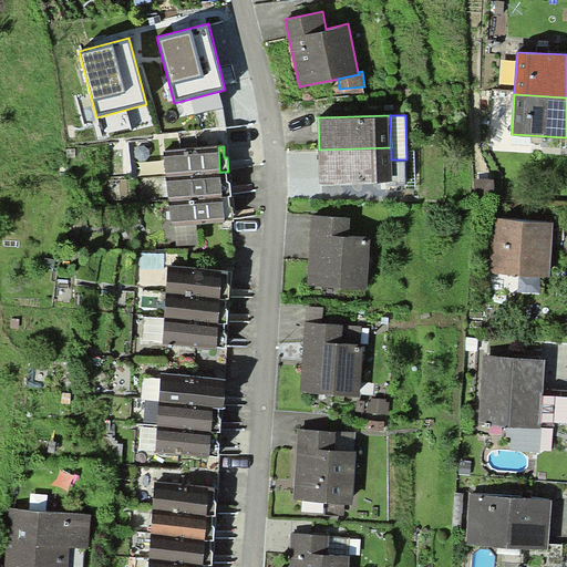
[(218,147),(164,152),(166,174),(219,168),(218,147)]
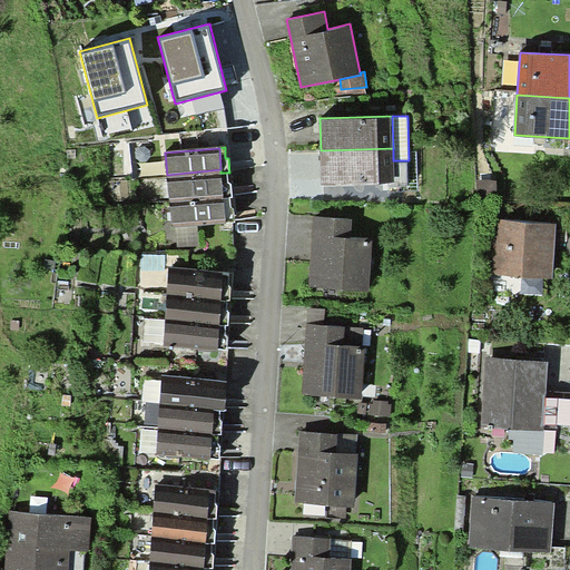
[(393,148),(321,150),(322,185),(394,184),(393,160),(393,148)]
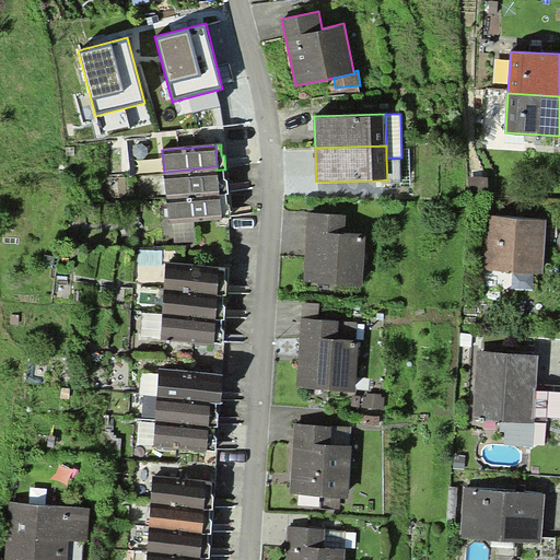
[(217,170),(217,166),(164,172),(166,196),(219,191),(217,170)]
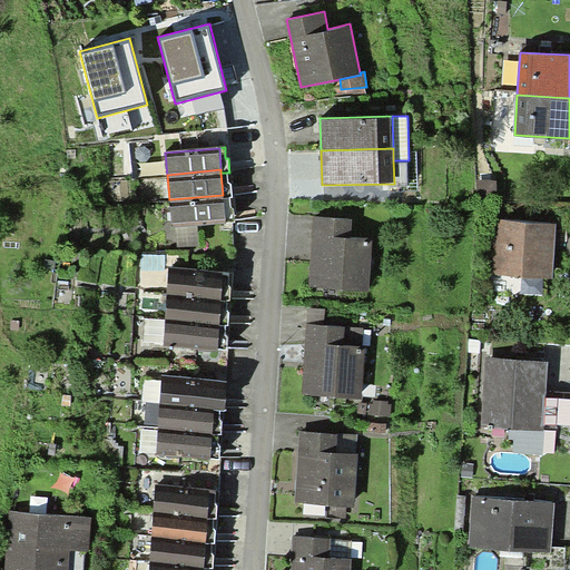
[(227,173),(220,173),(223,195),(223,198),(231,197),(233,197),(232,184),(228,184),(227,173)]
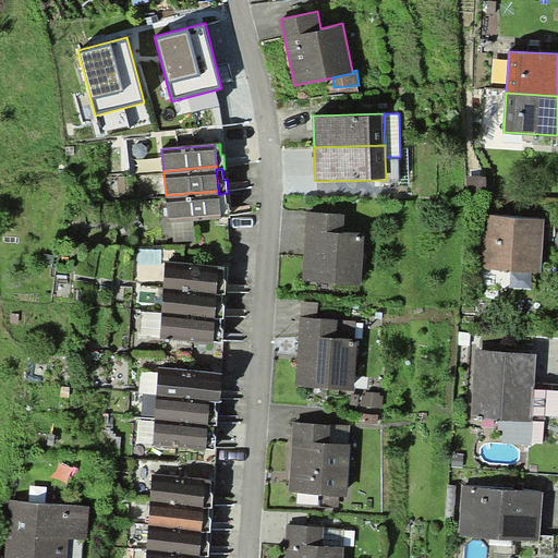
[(486,195),(485,176),(468,176),(469,196),(486,195)]
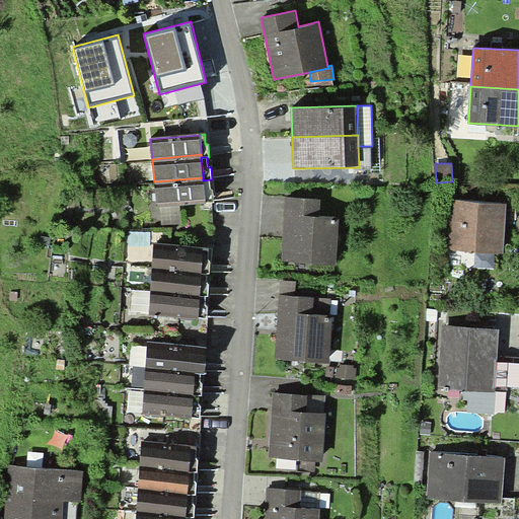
[(203,177),(154,181),(157,208),(160,207),(179,205),(205,203),(203,180),(203,177)]
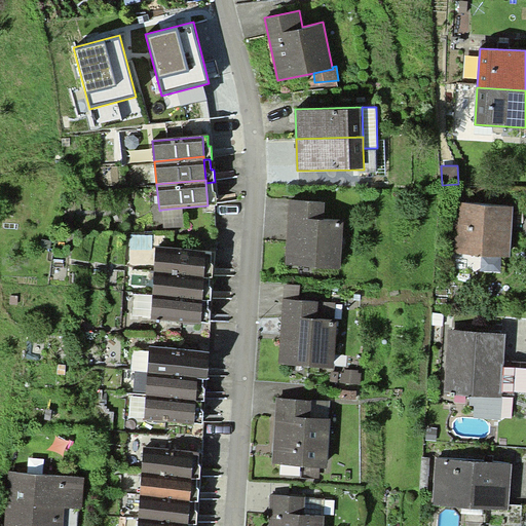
[(213,191),(213,182),(205,183),(208,205),(217,204),(216,191),(213,191)]
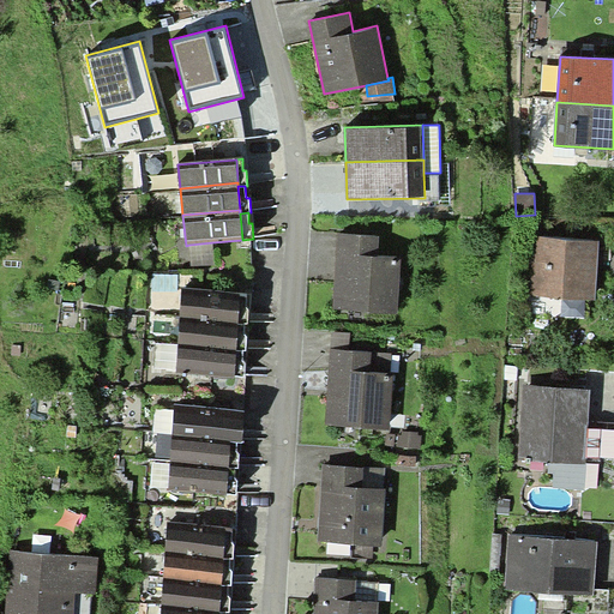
[(380,236),(338,234),(333,309),(398,313),(401,258),(379,257),(380,236)]
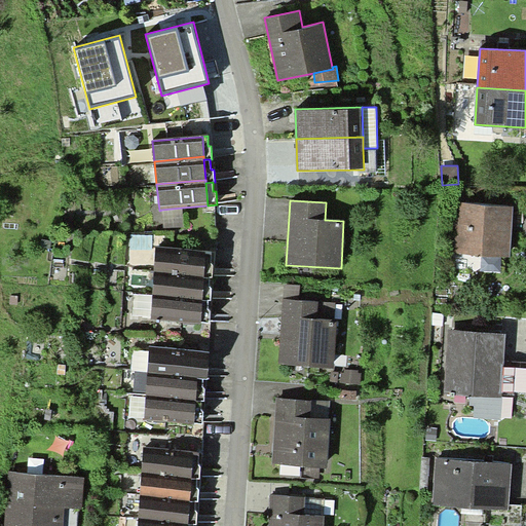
[(514,205),(458,201),(454,253),(482,255),(481,270),(500,271),(501,256),(511,257),(514,205)]
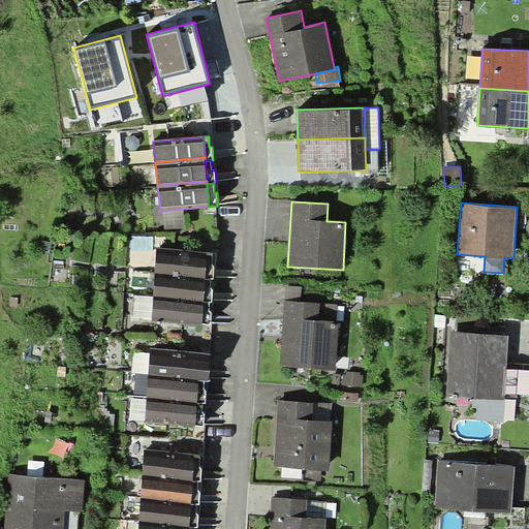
[(183,209),(163,211),(164,229),(185,228),(183,209)]
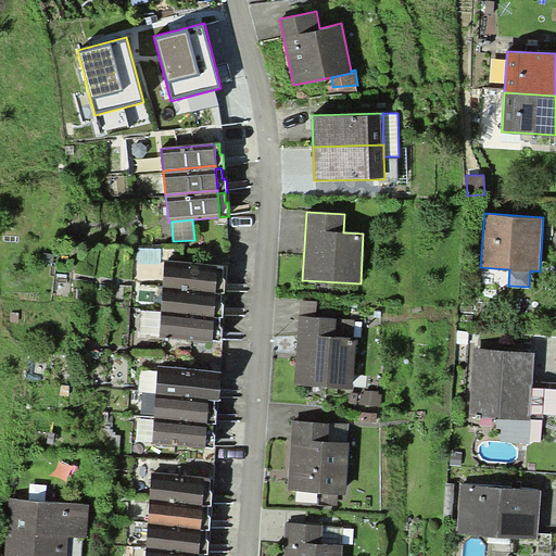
[(163,289),(215,292),(217,266),(217,264),(165,261),(163,289)]
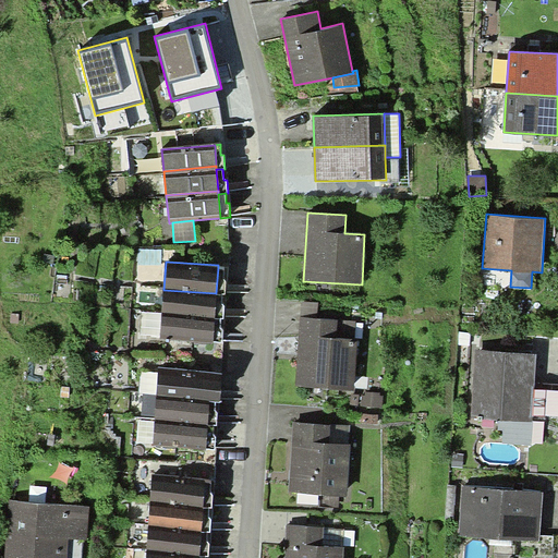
[(225,267),(218,267),(216,293),(222,294),(225,294),(226,280),(223,280),(225,267)]
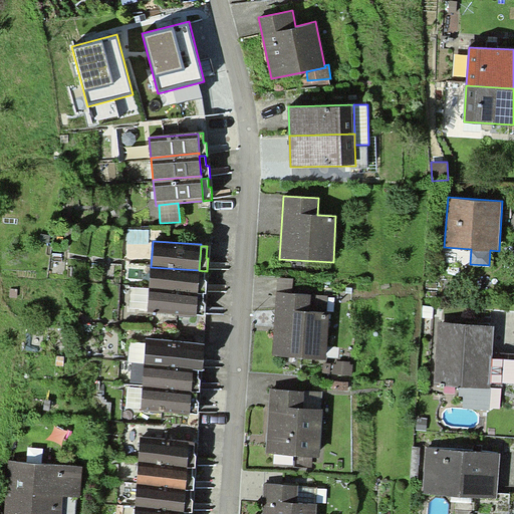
[(198,293),(199,270),(151,267),(149,289),(198,293)]
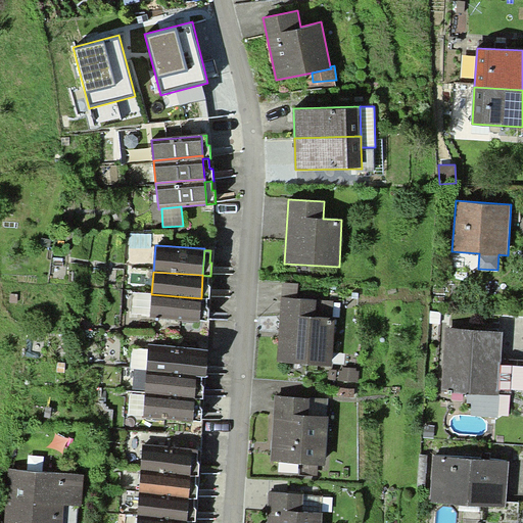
[(208,276),(202,275),(201,298),(207,298),(209,298),(210,287),(207,287),(208,276)]
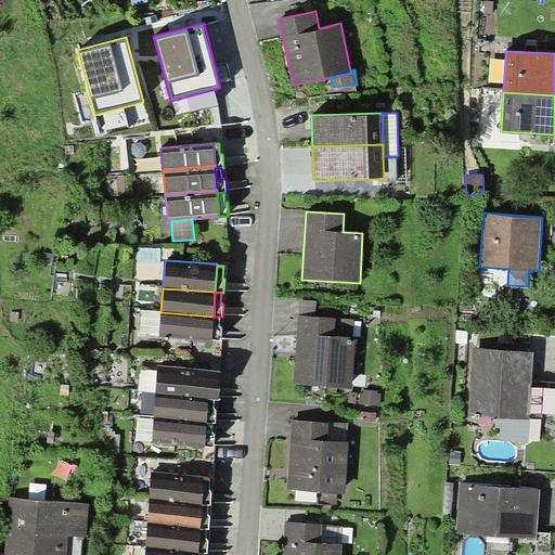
[(300,300),(299,315),(317,317),(318,300),(300,300)]
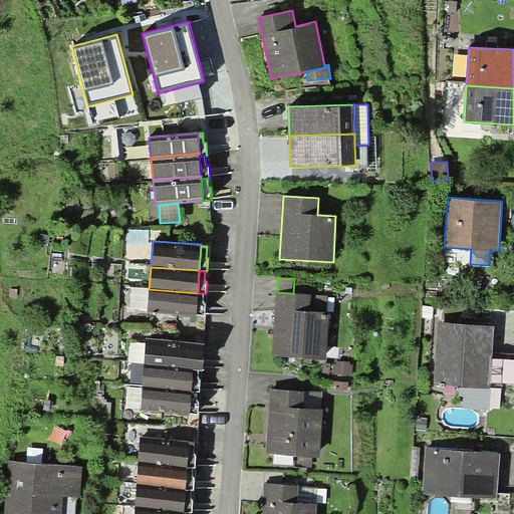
[(148,309),(149,289),(131,288),(129,308),(148,309)]
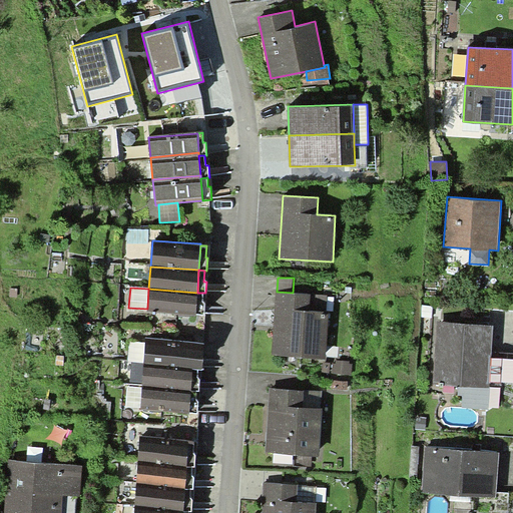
[(195,314),(197,293),(148,289),(147,309),(147,312),(195,316),(195,314)]
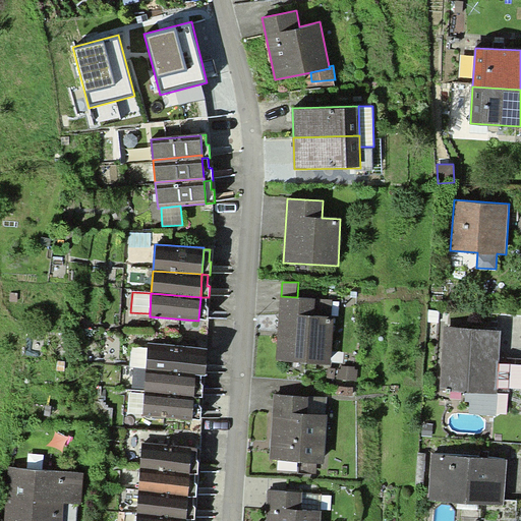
[(297,297),(281,296),(277,361),(332,364),(335,316),(332,316),(333,299),(297,297)]
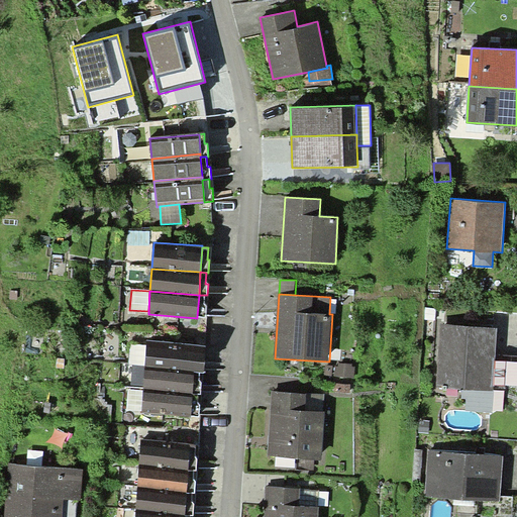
[(205,295),(199,295),(197,316),(206,317),(207,306),(204,305),(205,295)]
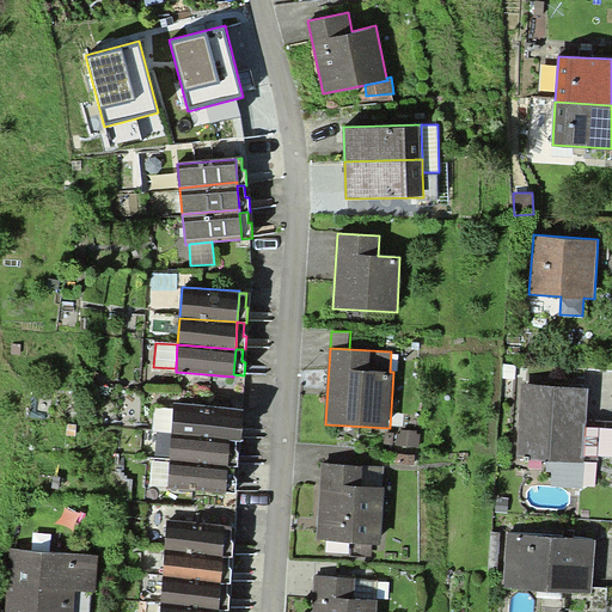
[(589,389),(524,383),(518,458),(548,460),(583,463),(589,389)]
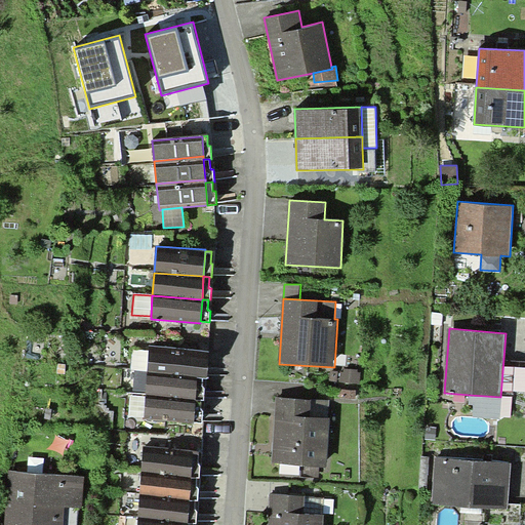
[(203,376),(207,376),(209,351),(150,346),(149,351),(148,370),(148,372),(198,376),(203,376)]
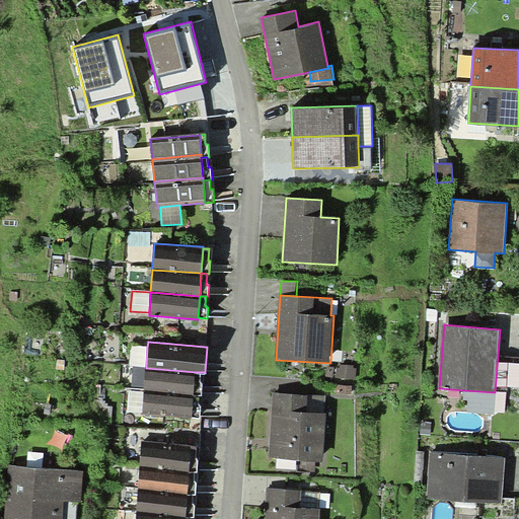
[(146,366),(147,347),(131,346),(130,365),(133,365),(146,366)]
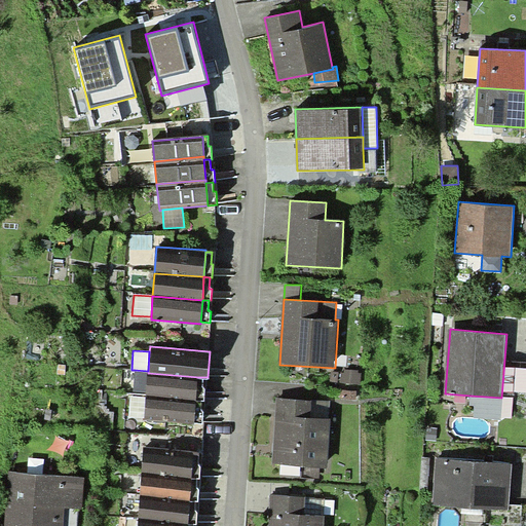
[(341,372),(341,382),(361,384),(362,372),(359,372),(359,370),(345,369),(344,372),(341,372)]
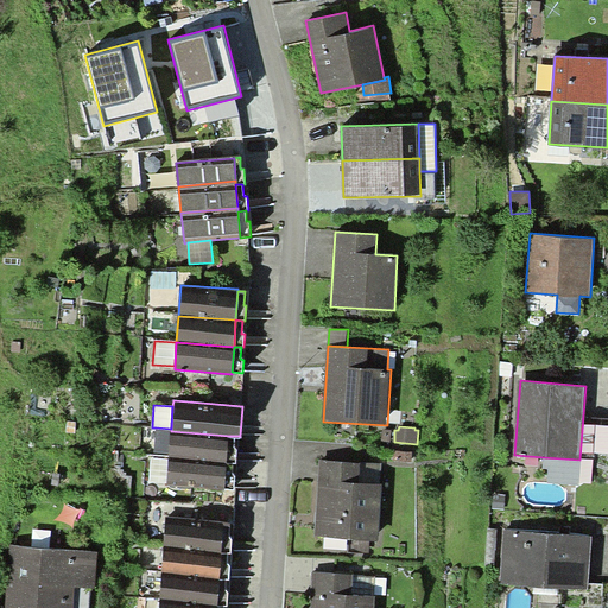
[(171,429),(156,428),(154,453),(169,454),(171,431),(171,429)]
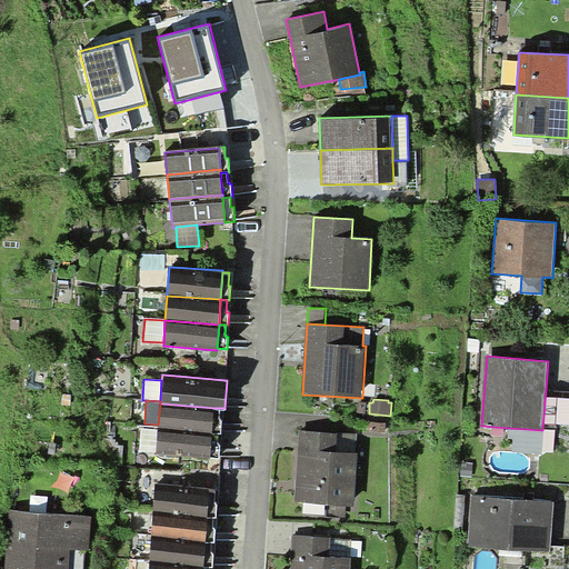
[(215,408),(160,403),(158,425),(158,429),(212,433),(215,408)]
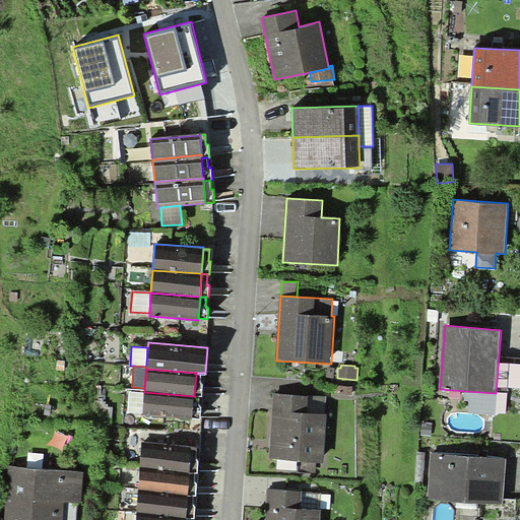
[(200,384),(201,373),(196,373),(194,396),(199,396),(201,396),(202,385),(200,384)]
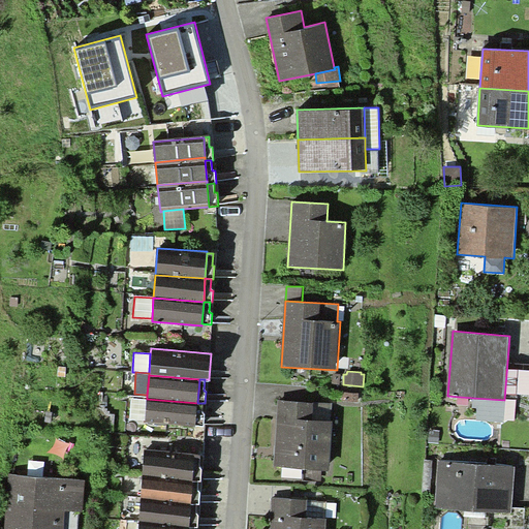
[(359,393),(344,393),(344,401),(358,402),(359,393)]
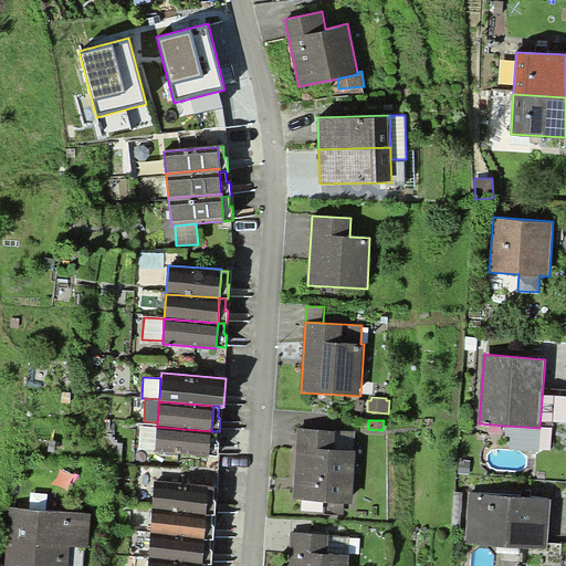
[(155,450),(157,427),(140,426),(139,449),(155,450)]
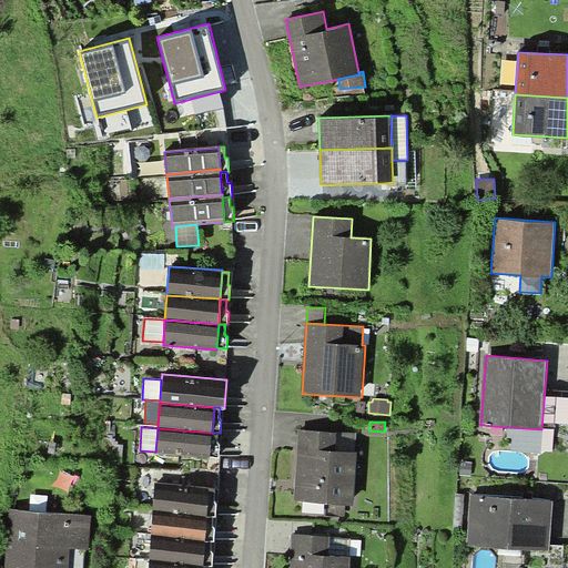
[(541,454),(541,429),(508,427),(508,437),(511,438),(511,452),(541,454)]
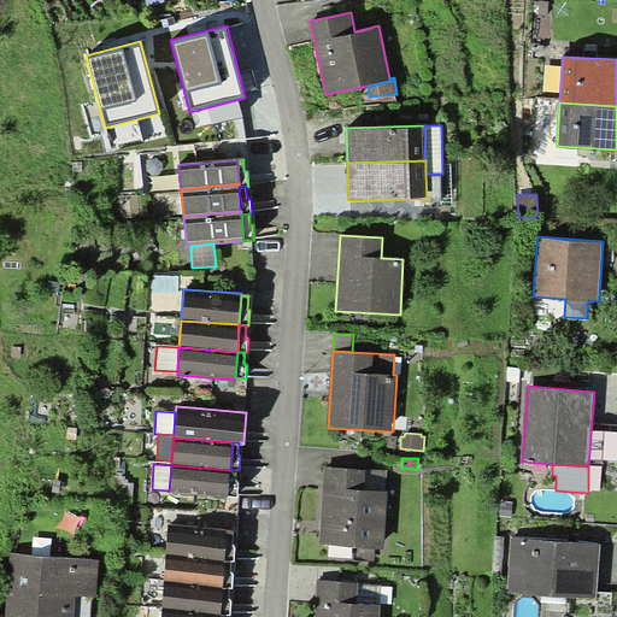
[(228,497),(230,470),(171,465),(169,491),(169,493),(228,497)]
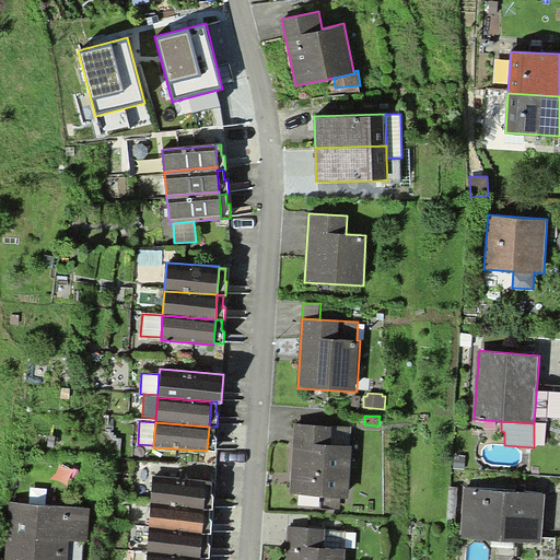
[(352,427),(294,423),(290,494),(348,498),(352,427)]
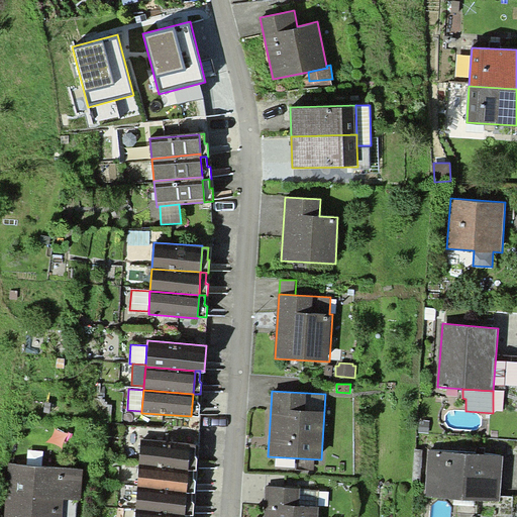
[(197,405),(198,394),(193,394),(191,416),(199,416),(200,405),(197,405)]
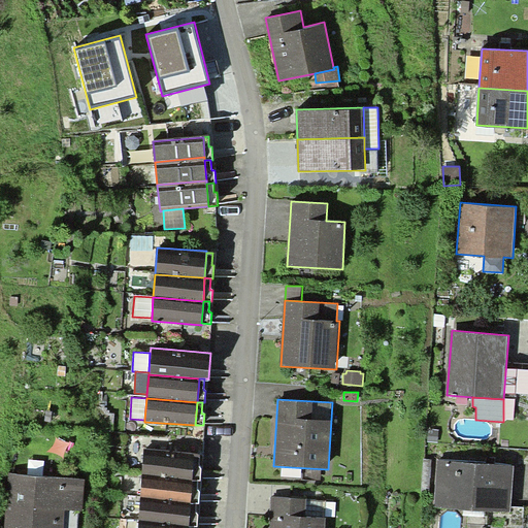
[(195,453),(144,449),(142,474),(193,479),(195,454),(195,453)]
